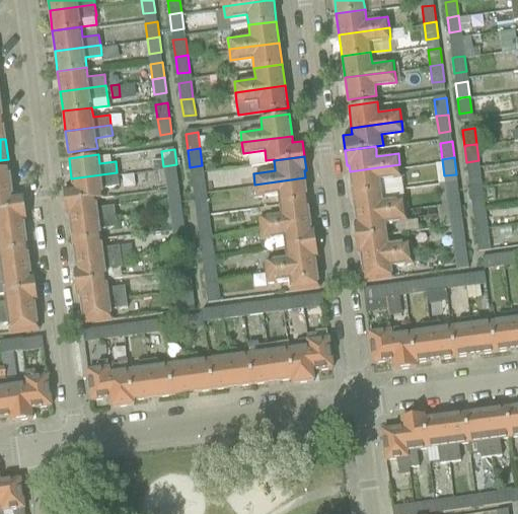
[(435,160),(438,181),(445,180),(444,175),(442,159),(435,160)]
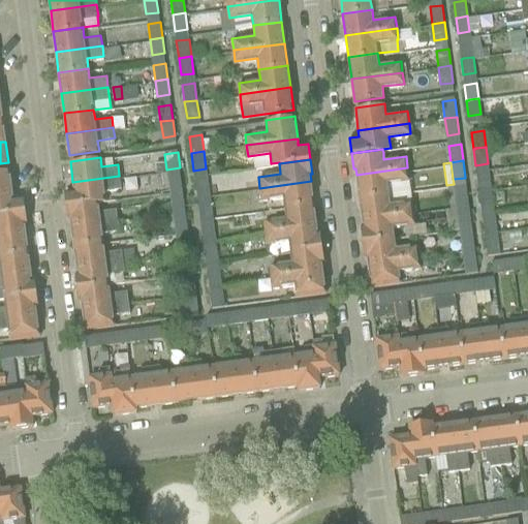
[(180,167),(166,170),(168,185),(182,183),(180,167)]
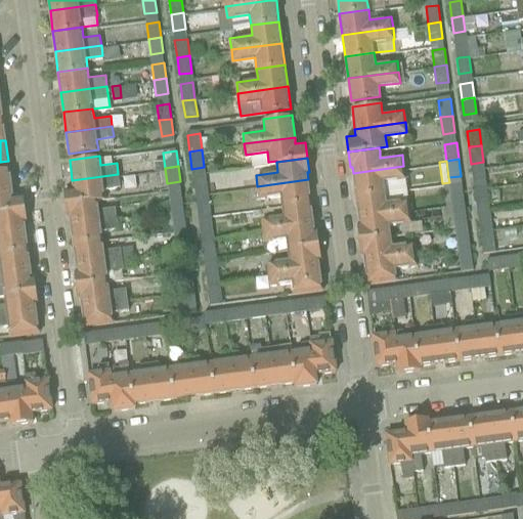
[(403,166),(353,173),(356,195),(406,188),(403,166)]
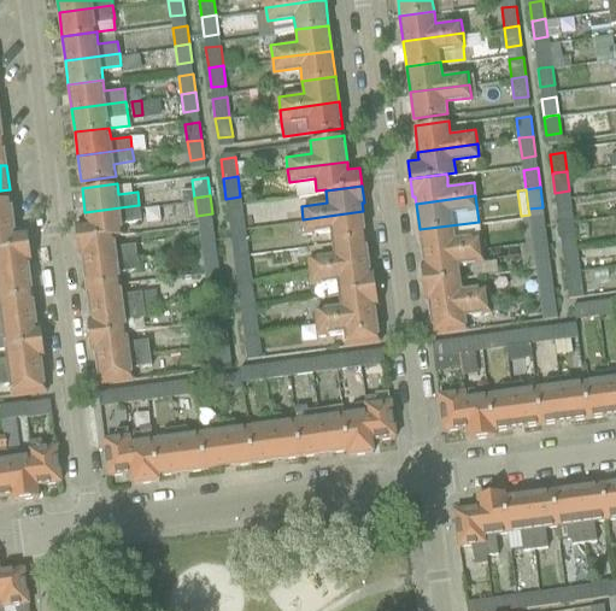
[(0,223),(15,222),(11,198),(0,199),(0,223)]
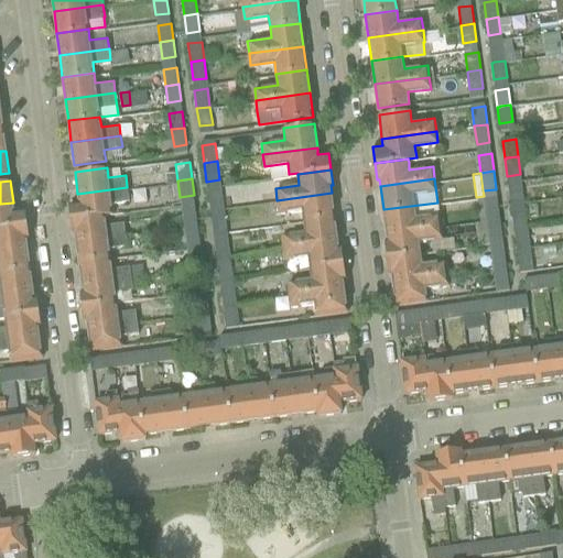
[(521,185),(508,187),(510,203),(511,203),(513,203),(523,200),(521,185)]
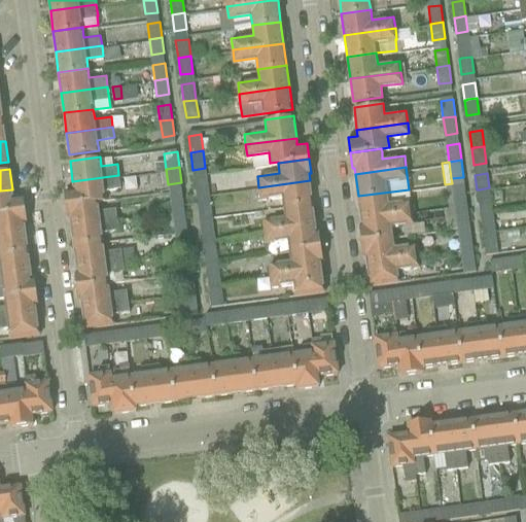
[(64,190),(66,203),(105,198),(104,188),(120,186),(118,175),(72,181),(73,188),(64,190)]
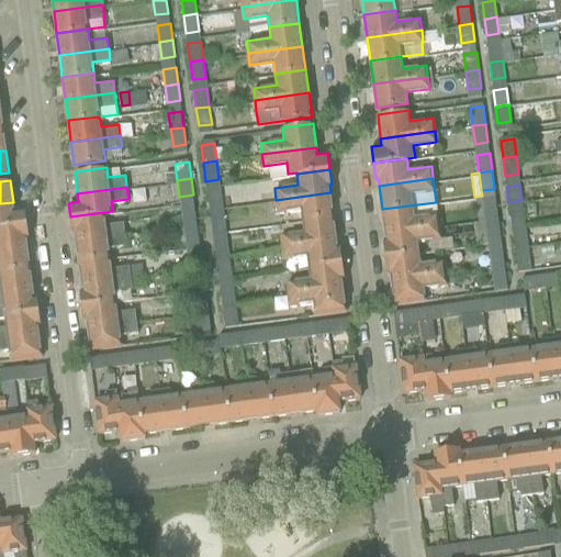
[(221,189),(206,191),(210,209),(223,207),(221,189)]
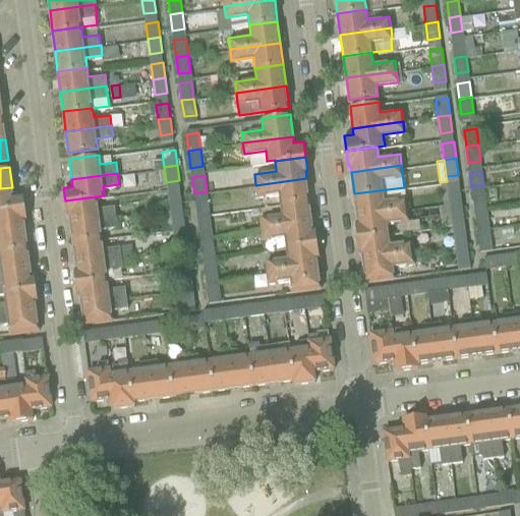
[(279,192),(281,204),(308,199),(306,178),(255,185),(257,195),(279,192)]
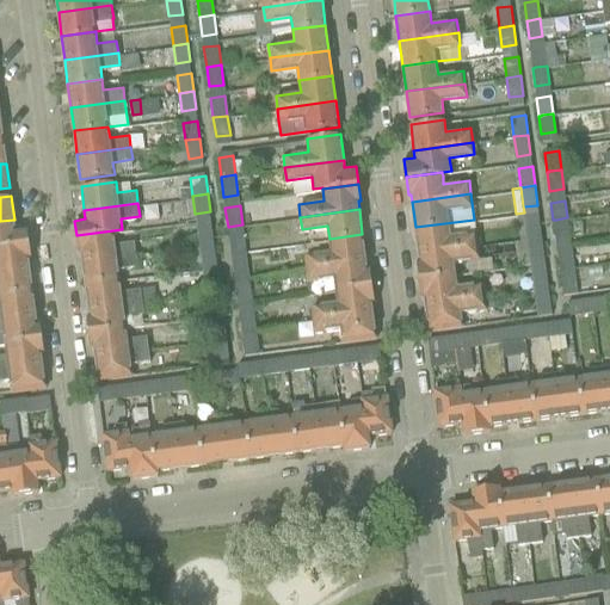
[(524,213),(528,238),(542,236),(538,210),(524,213)]
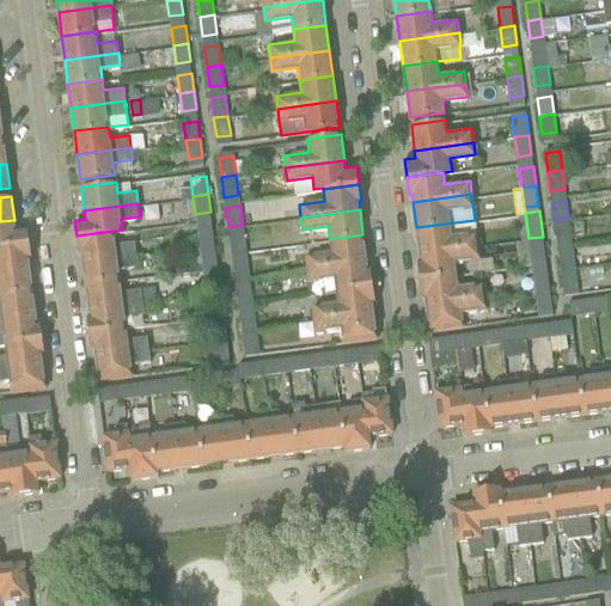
[(517,214),(520,239),(529,238),(525,213),(517,214)]
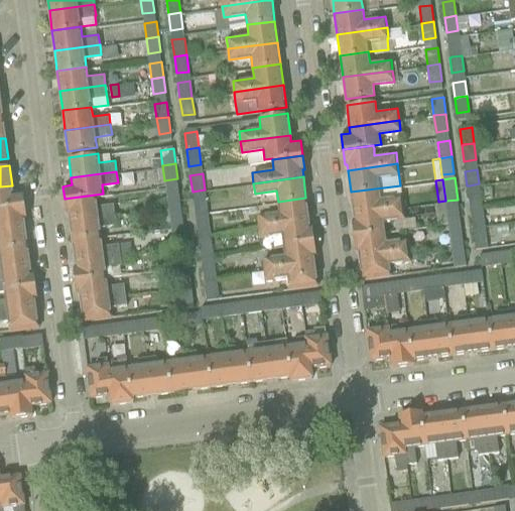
[(468,185),(467,185),(469,201),(481,200),(479,183),(470,185),(468,185)]
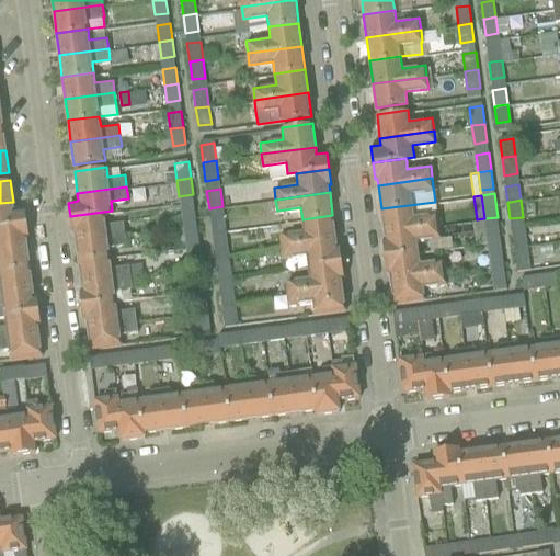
[(13,202),(0,203),(0,225),(26,223),(24,208),(14,210),(13,202)]
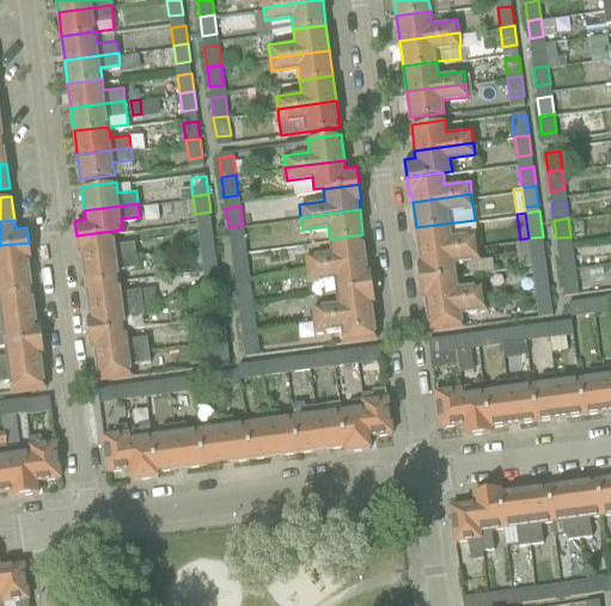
[(475,220),(416,227),(419,252),(478,245),(475,220)]
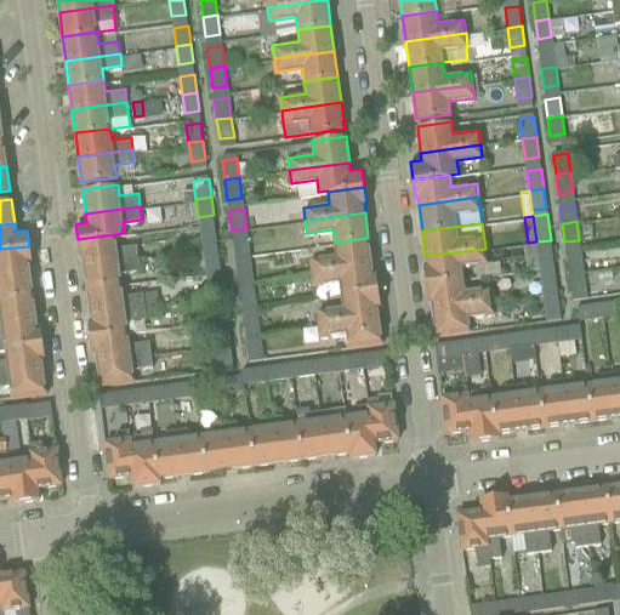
[(215,227),(200,229),(202,248),(217,245),(215,227)]
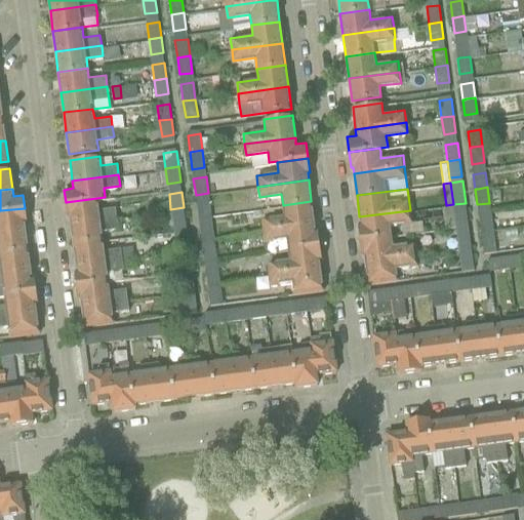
[(208,193),(196,195),(198,210),(210,209),(208,193)]
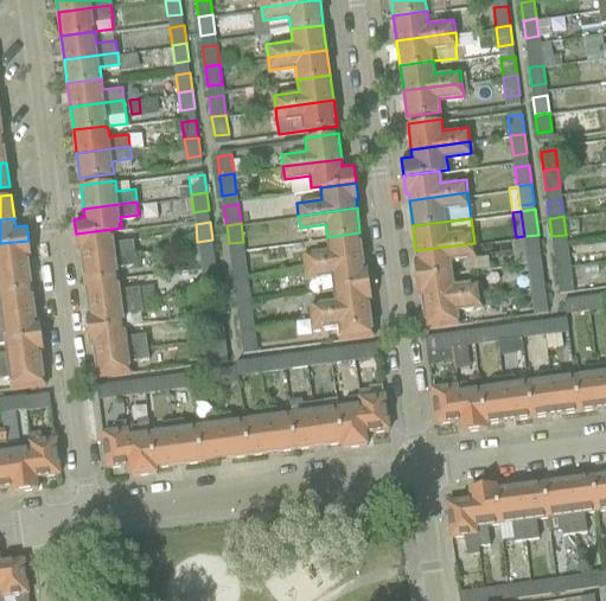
[(81,248),(82,257),(134,250),(133,237),(114,240),(113,230),(121,229),(121,228),(76,234),(77,249),(81,248)]
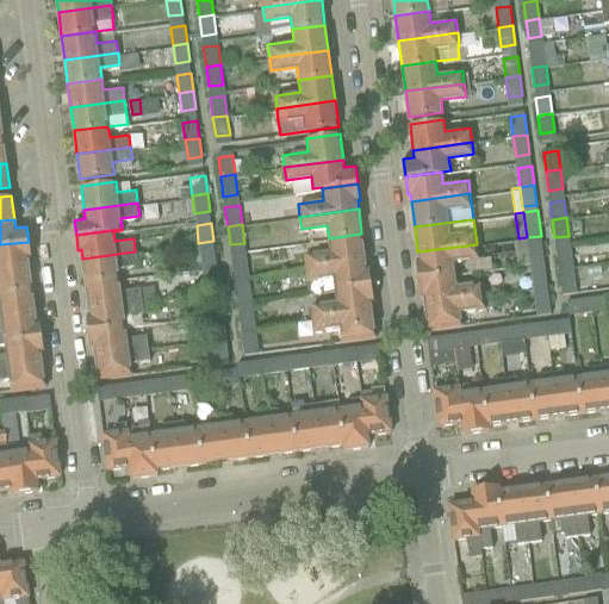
[(305,255),(306,267),(365,259),(361,234),(329,238),(330,251),(305,255)]
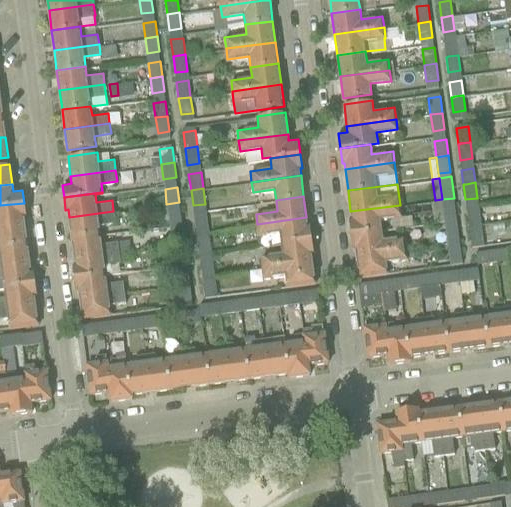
[(442,199),(445,220),(456,219),(454,198),(442,199)]
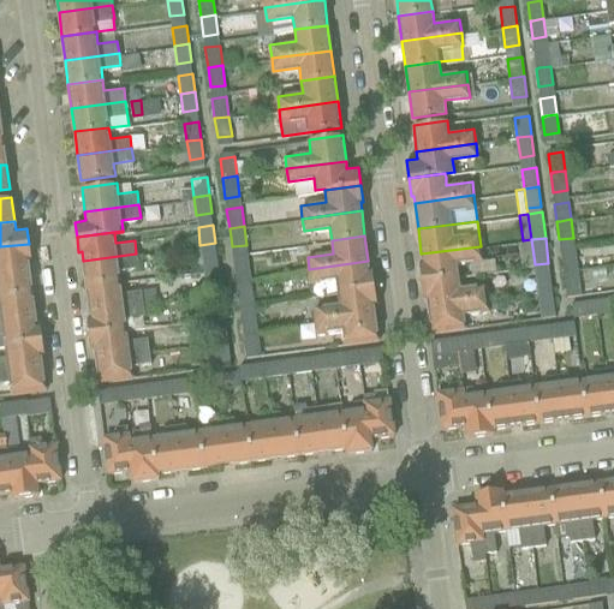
[(535,264),(531,239),(523,240),(518,242),(522,267),(535,264)]
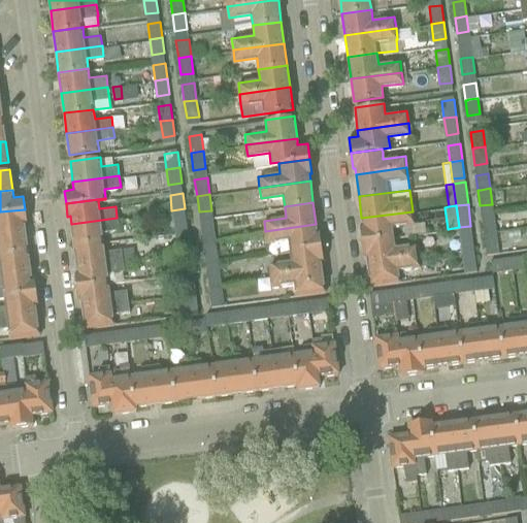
[(185,208),(171,210),(173,225),(187,224),(185,208)]
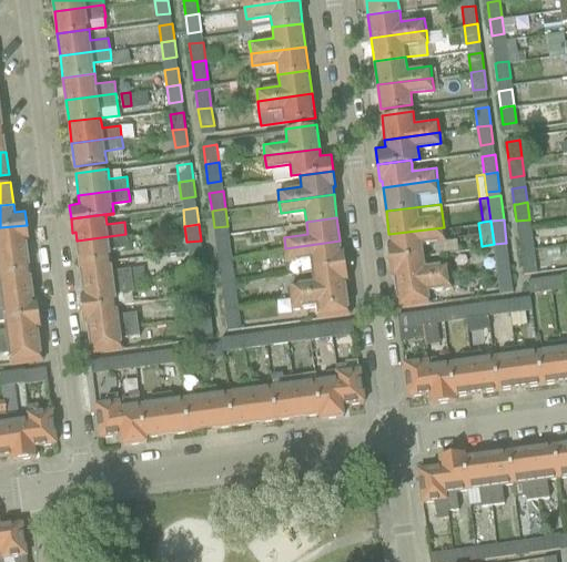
[(0,251),(28,247),(27,238),(29,238),(27,225),(0,227),(0,251)]
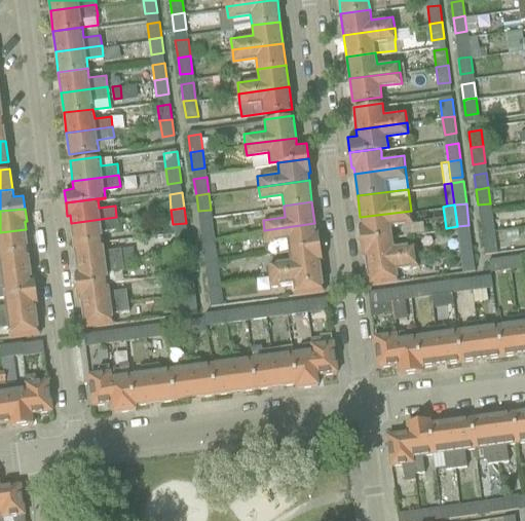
[(359,224),(361,239),(392,235),(390,224),(401,223),(413,221),(411,211),(360,217),(361,224),(359,224)]
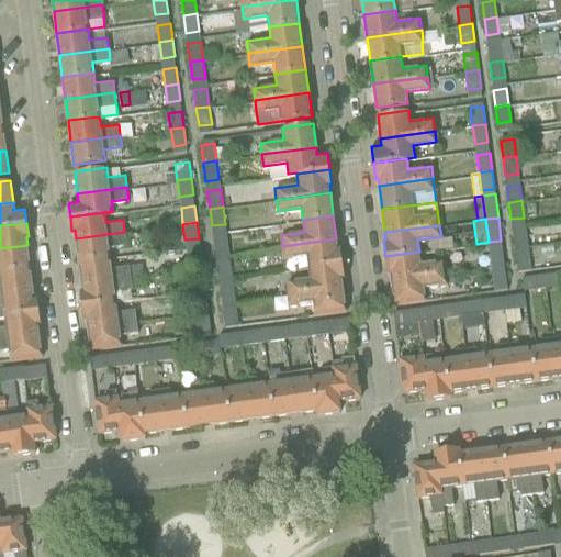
[(526,229),(513,230),(515,247),(516,246),(518,246),(528,245),(526,229)]
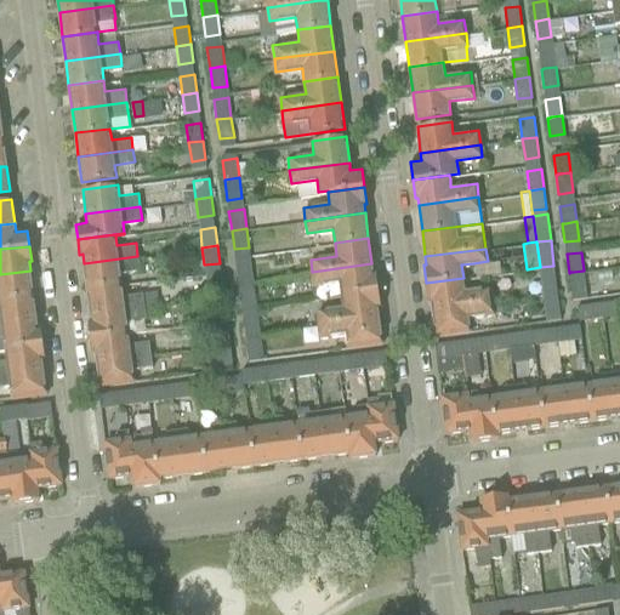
[(84,263),(86,288),(121,283),(120,271),(140,268),(137,256),(84,263)]
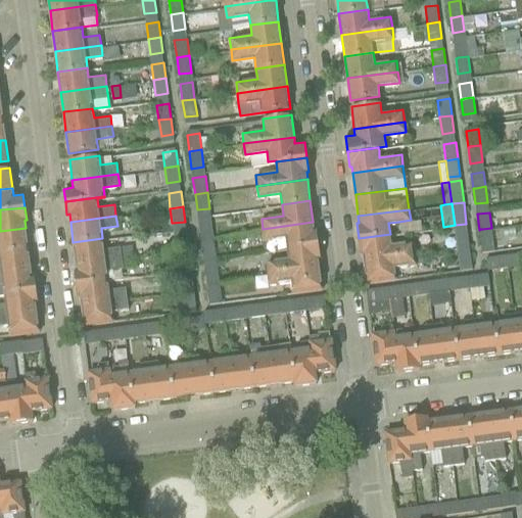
[(411,220),(398,222),(399,233),(422,230),(421,219),(411,220)]
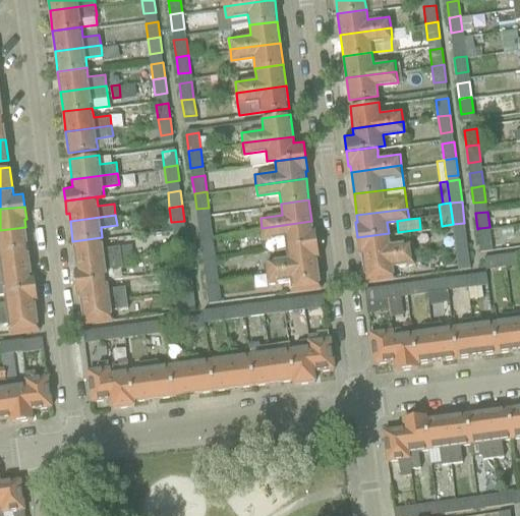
[(210,220),(197,221),(199,238),(213,236),(210,220)]
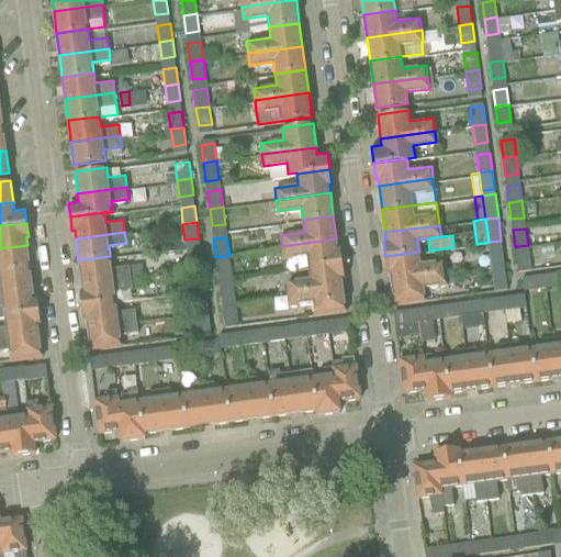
[(307,255),(309,266),(341,262),(339,245),(337,245),(336,238),(282,246),(284,257),(307,255)]
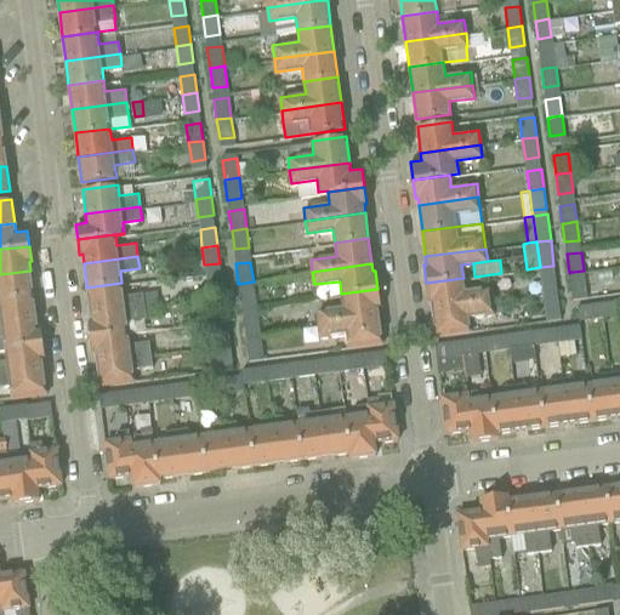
[(0,299),(34,295),(30,271),(0,274),(0,299)]
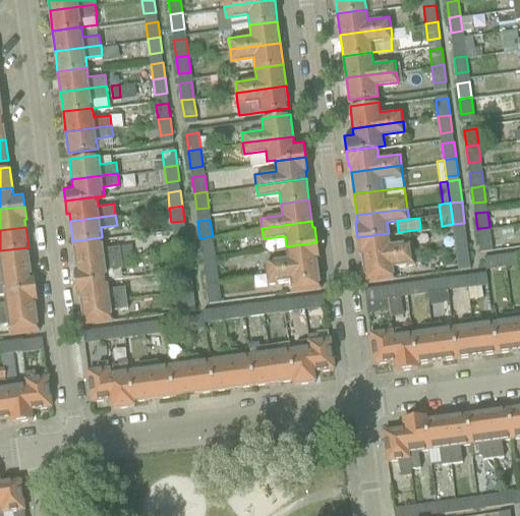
[(478,228),(477,229),(479,244),(492,242),(489,227),(480,228),(478,228)]
